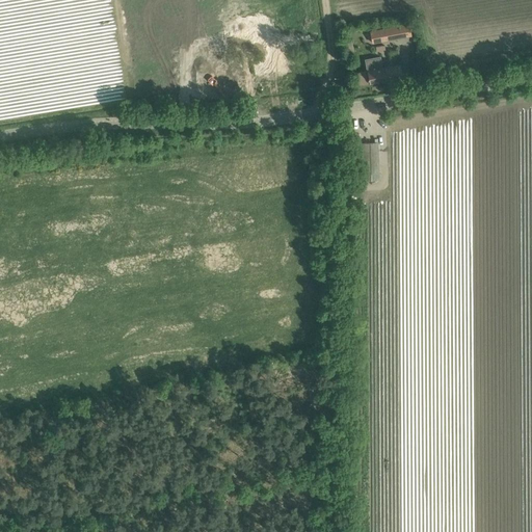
[(394,25),(384,27),(388,40),(397,37),(394,25)]
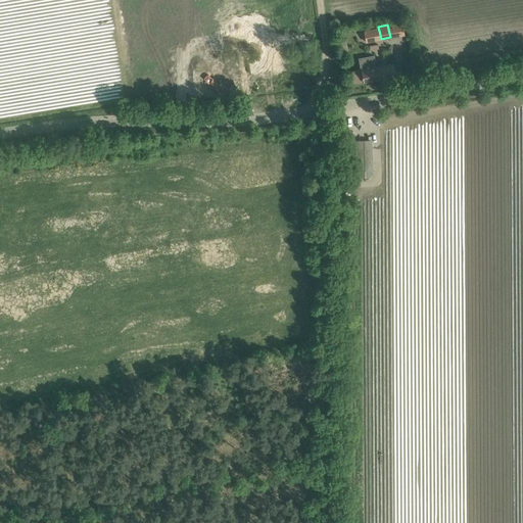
[(266,58),(253,60),(255,70),(254,70),(254,72),(262,70),(262,73),(280,69),(278,56),(276,56),(273,43),(273,42),(272,42),(263,43),(263,44),(266,58)]
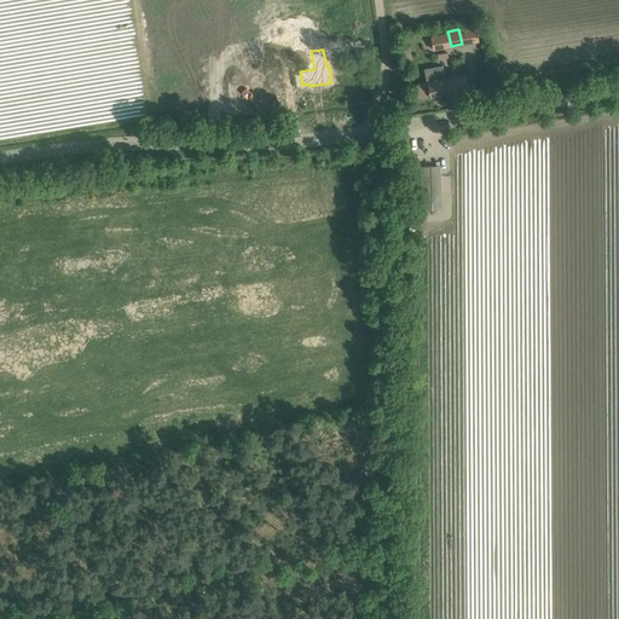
[(466,75),(416,85),(418,99),(468,90),(467,84),(466,75)]
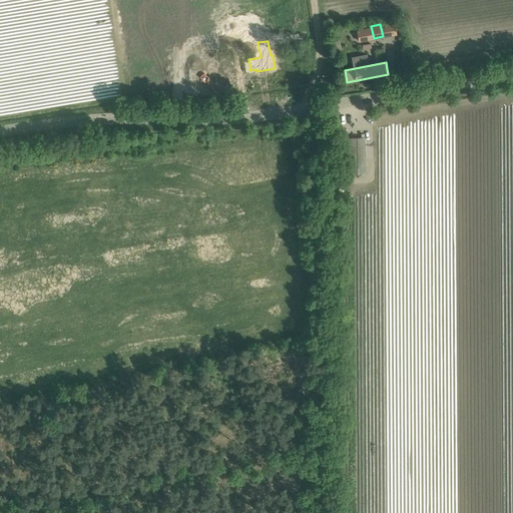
[(349,138),(350,168),(350,170),(357,170),(357,168),(366,167),(365,137),(349,138)]
